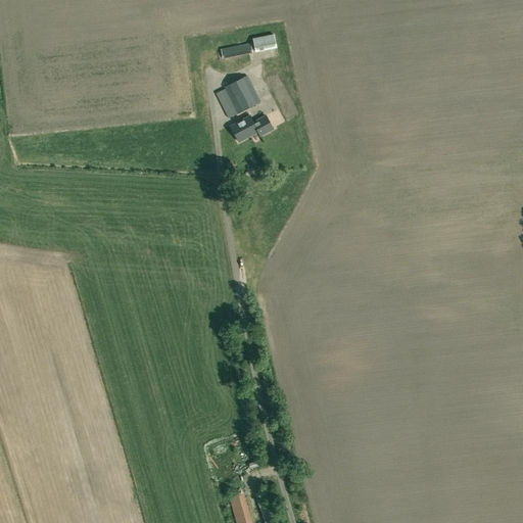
[(274,34),(252,38),(255,51),(276,47),(274,34)]
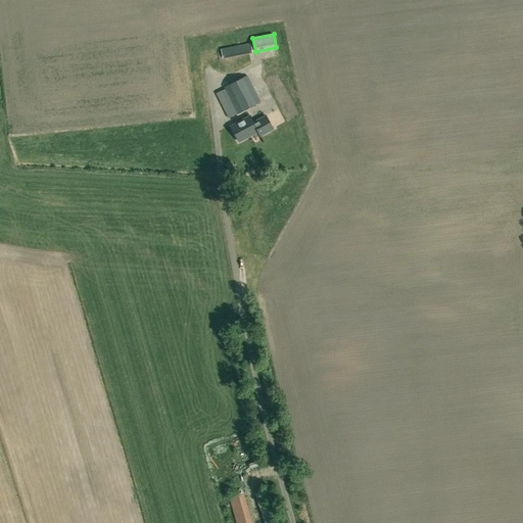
[(253,53),(251,42),(221,48),(223,59),(253,53)]
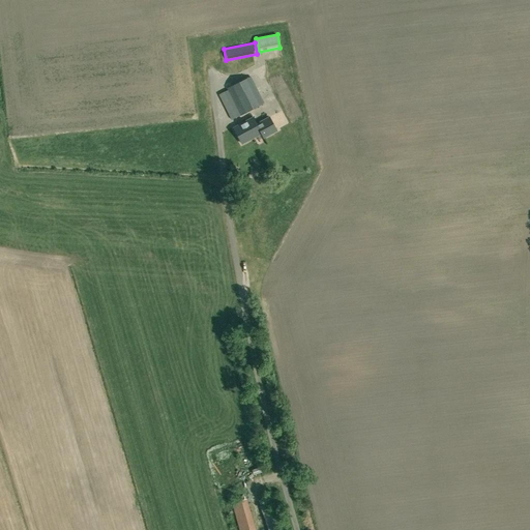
[(264,102),(251,76),(227,88),(241,116),(264,102)]
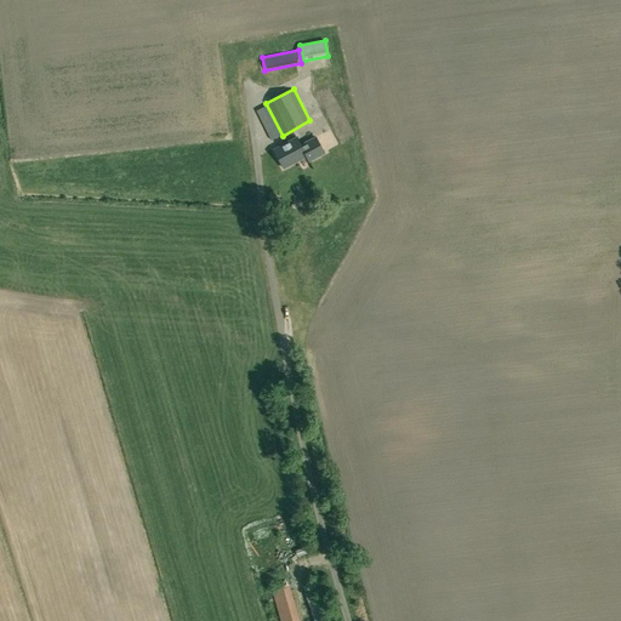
[(297,137),(274,151),(283,167),(306,155),(301,146),(297,137)]
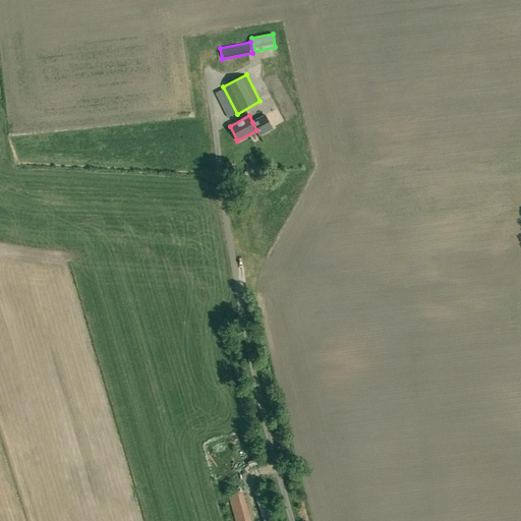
[(265,115),(252,122),(258,134),(272,127),(265,115)]
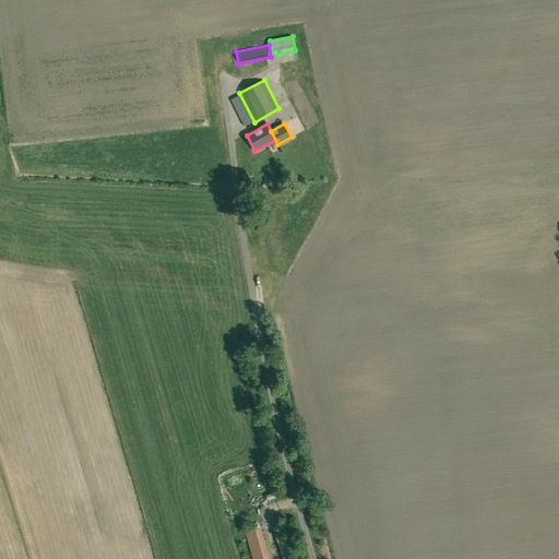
[(274,558),(264,524),(245,530),(252,558),(274,558)]
